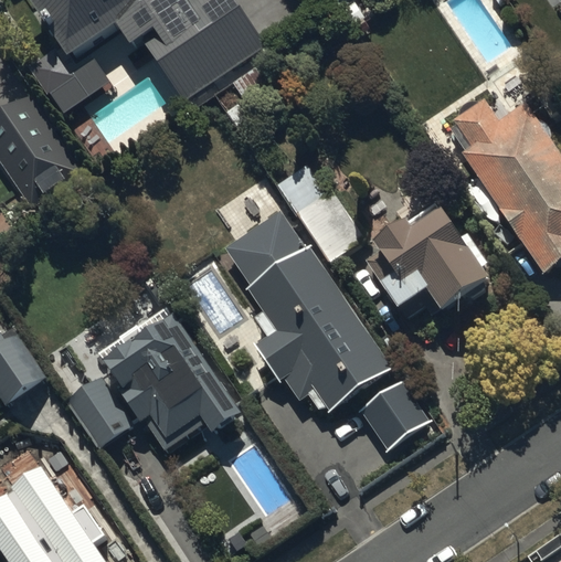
[(31,0),(63,50),(115,18),(133,46),(144,40),(183,102),(265,50),(234,0),(31,0)]
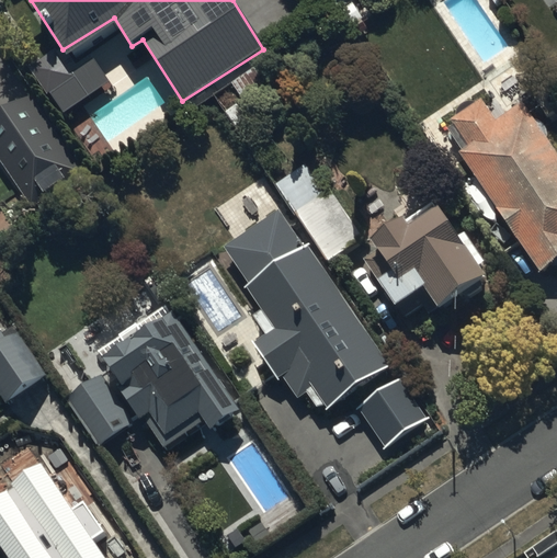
[(0,156),(30,204),(79,173),(27,92),(0,109),(0,156)]
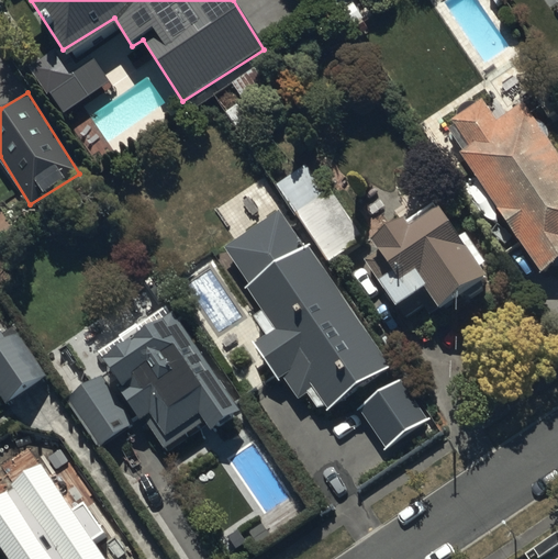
[(557,153),(523,102),(495,121),(478,96),(448,116),(466,142),(454,151),(539,274),(557,260),(557,153)]
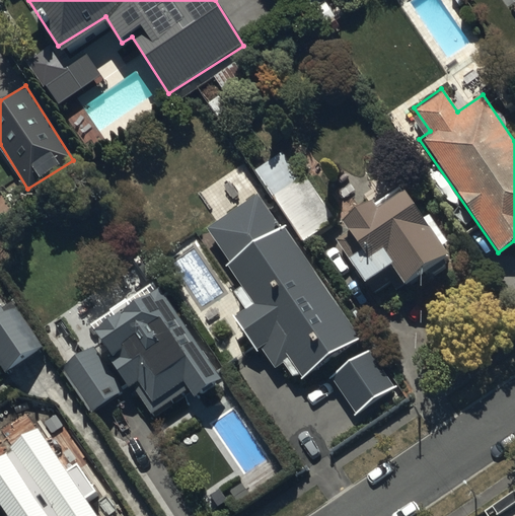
[(253,169),(303,240),(336,218),(286,146),(253,169)]
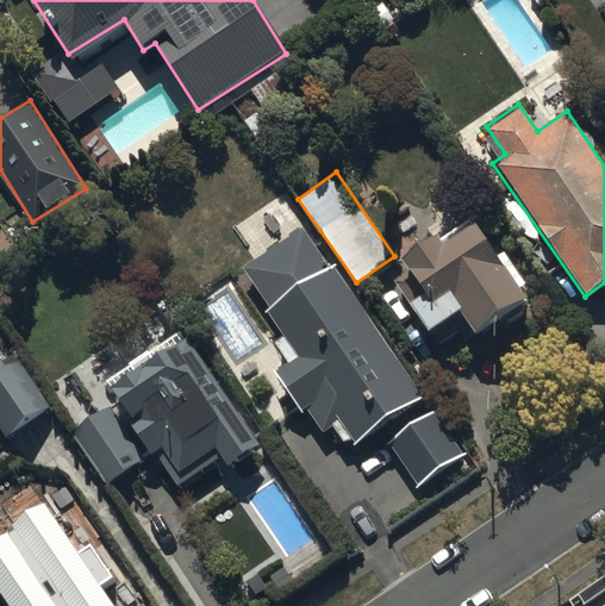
[(391,280),(430,336),(461,314),(478,338),(530,301),(513,279),(474,223),(443,244),(437,235),(400,260),(406,269),(391,280)]
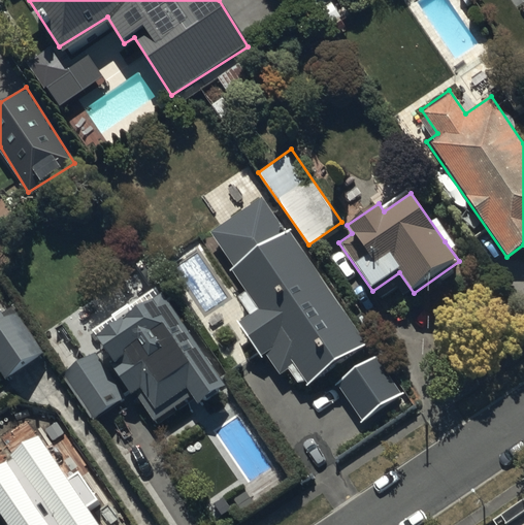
[(312,381),(362,346),(257,196),(206,231),(260,307),(240,321),(276,372),(296,359),(312,381)]
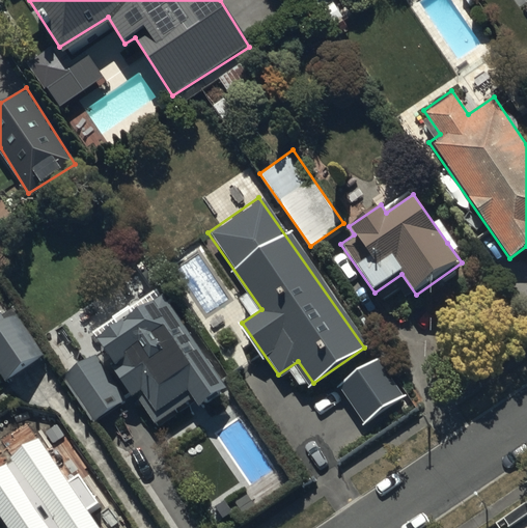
[(95,339),(155,424),(191,398),(198,408),(227,387),(220,378),(161,294),(95,339)]
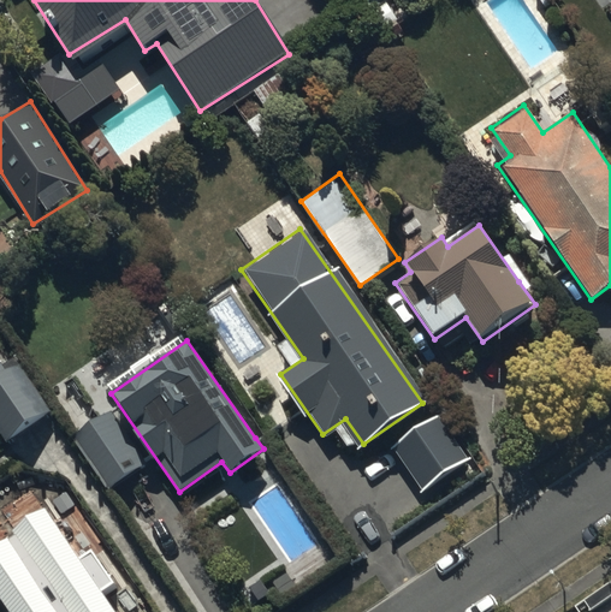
[(16,357),(0,367),(0,444),(52,410),(16,357)]
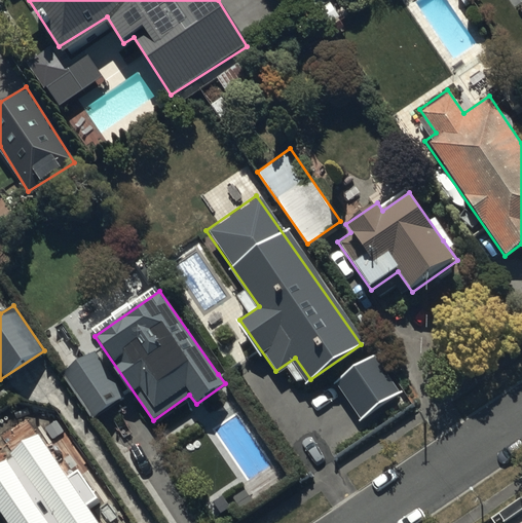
[(57,371),(89,418),(123,396),(89,348),(57,371)]
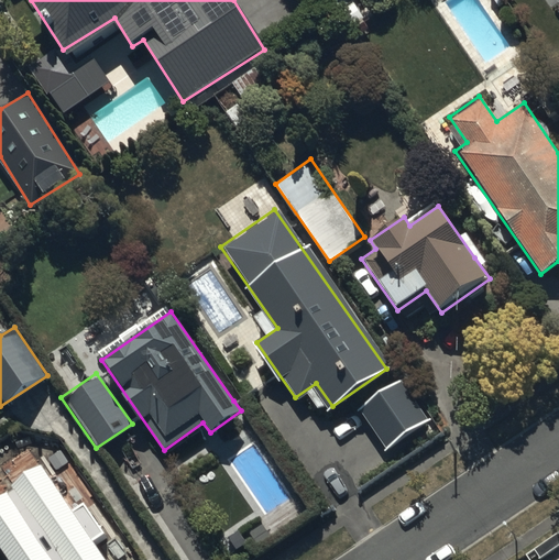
[(354,408),(384,450),(428,419),(398,377),(354,408)]
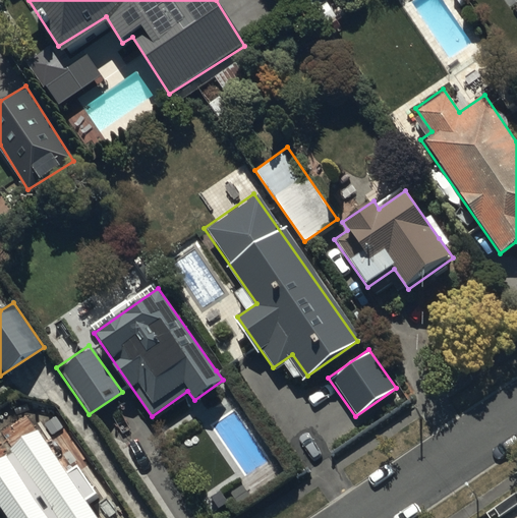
[(0,511),(4,517),(75,517),(94,506),(51,442),(42,428),(34,416),(0,439),(0,511)]
